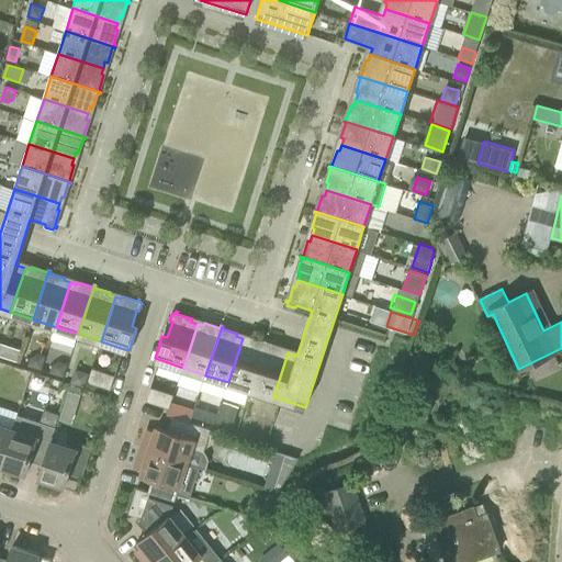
[(243,338),(228,382),(250,390),(267,340),(266,340),(265,343),(249,337),(248,340),(243,338)]
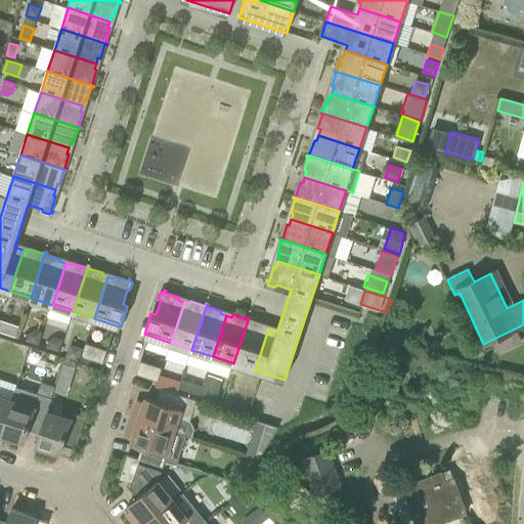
[(255,370),(268,329),(262,326),(263,324),(249,319),(250,317),(249,317),(233,363),(255,370)]
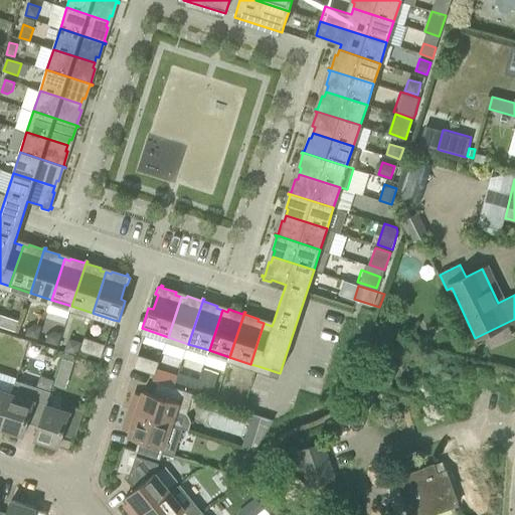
[(19,320),(8,317),(4,327),(16,331),(19,320)]
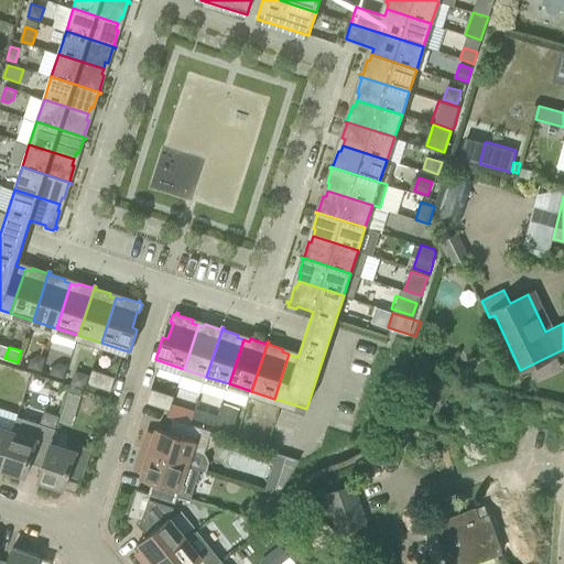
[(42,371),(45,358),(45,357),(39,355),(31,358),(30,364),(29,367),(42,371)]
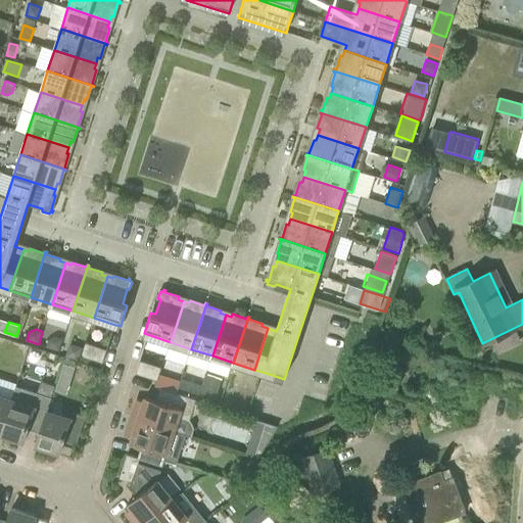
[(58,350),(63,338),(57,336),(49,340),(47,346),(58,350)]
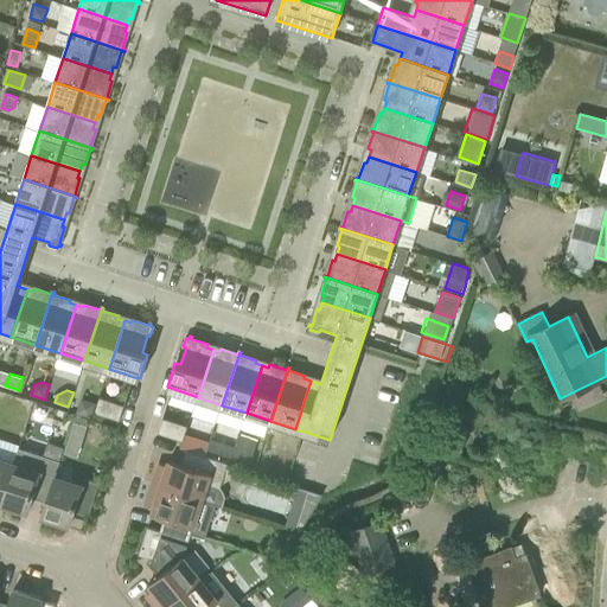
[(120,420),(125,406),(100,397),(95,413),(120,420)]
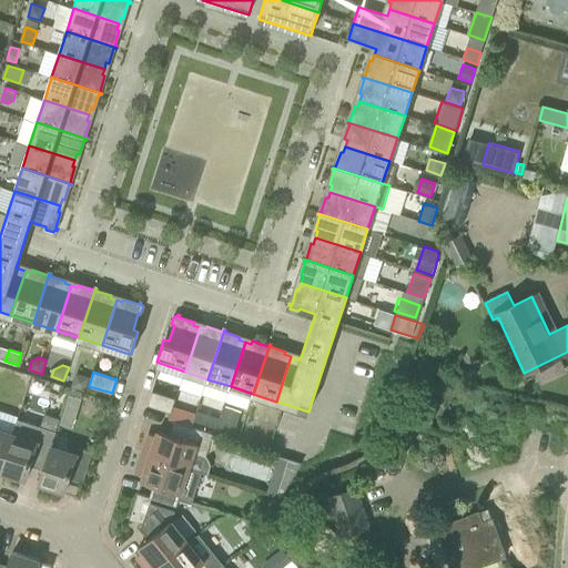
[(85,392),(90,377),(75,373),(71,387),(85,392)]
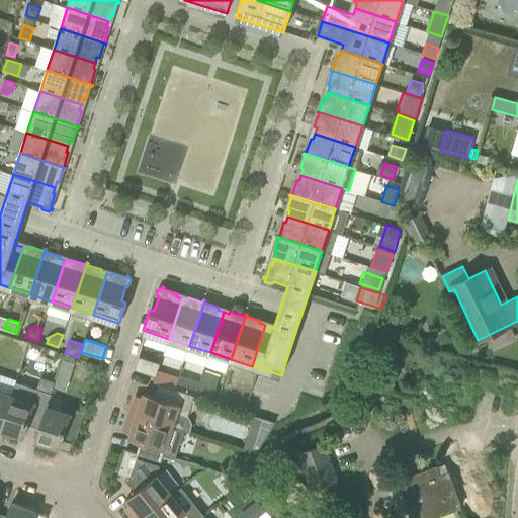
[(161,363),(140,356),(136,369),(157,376),(161,363)]
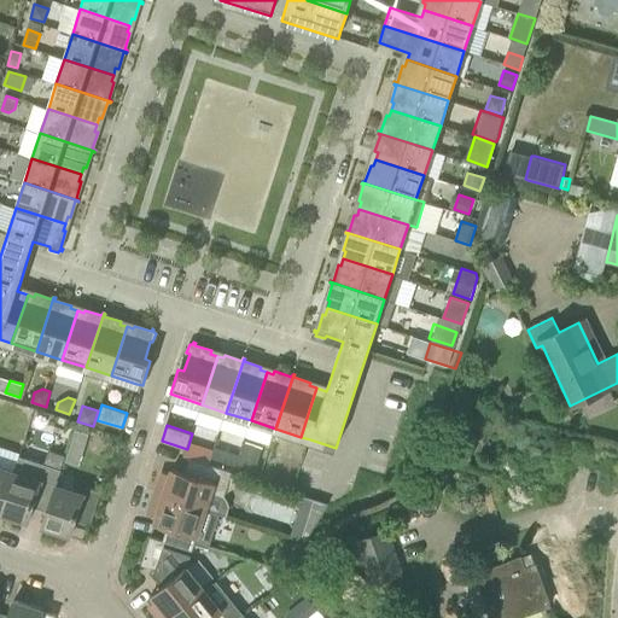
[(75,430),(73,441),(86,444),(88,433),(87,433),(75,430)]
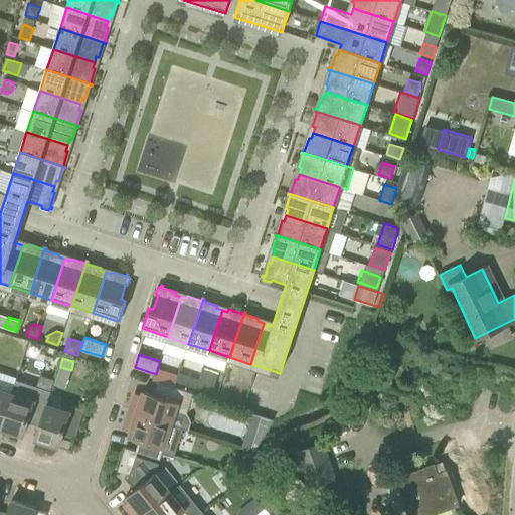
[(178,378),(193,383),(197,368),(182,363),(178,378)]
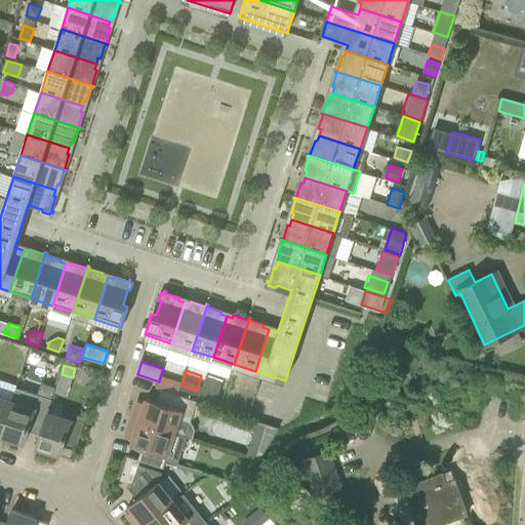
[(207,375),(202,394),(218,399),(224,380),(207,375)]
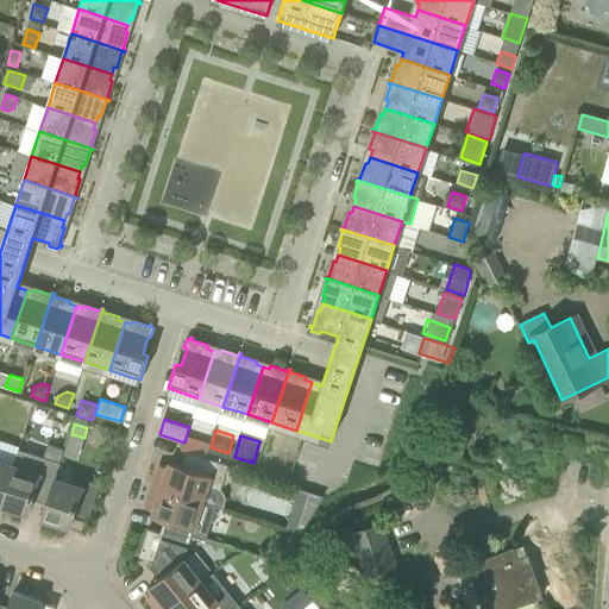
[(223,491),(221,489),(228,465),(187,452),(182,465),(170,462),(169,468),(161,465),(154,485),(203,502),(224,508),(226,498),(223,491)]
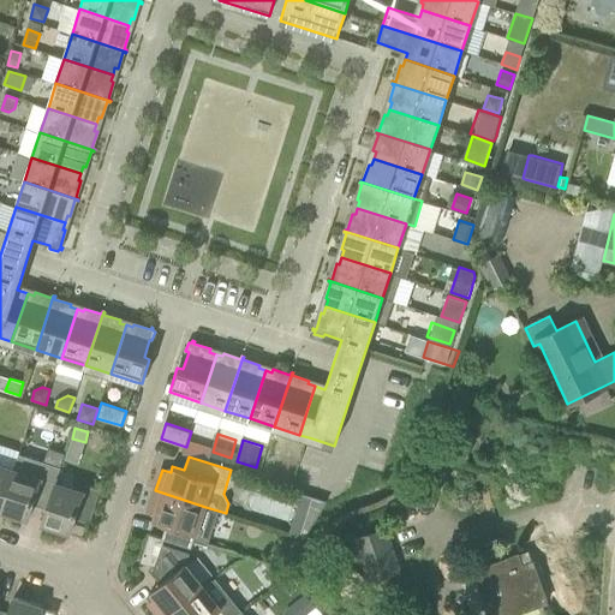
[(0,509),(1,511),(15,469),(0,464),(0,509)]
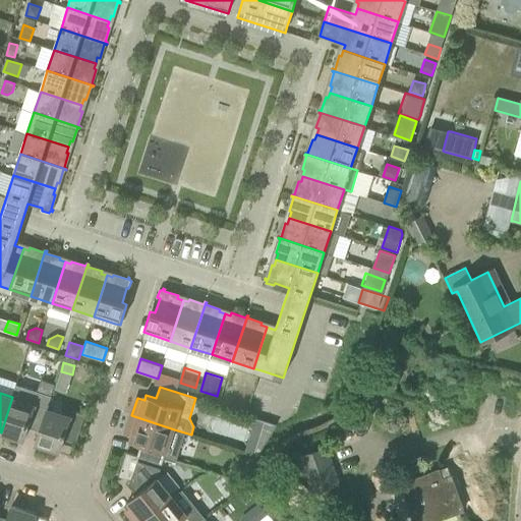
[(12,397),(1,432),(22,440),(21,443),(22,444),(27,427),(40,431),(47,409),(48,409),(50,403),(37,399),(35,405),(12,397)]
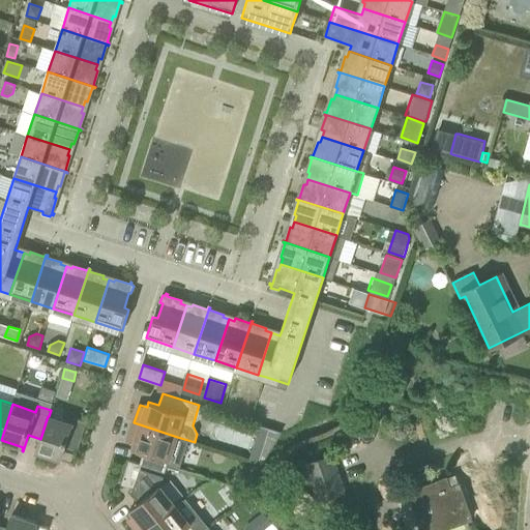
[(87,421),(74,417),(71,423),(49,416),(48,416),(40,439),(36,451),(61,460),(65,446),(78,450),(87,421)]
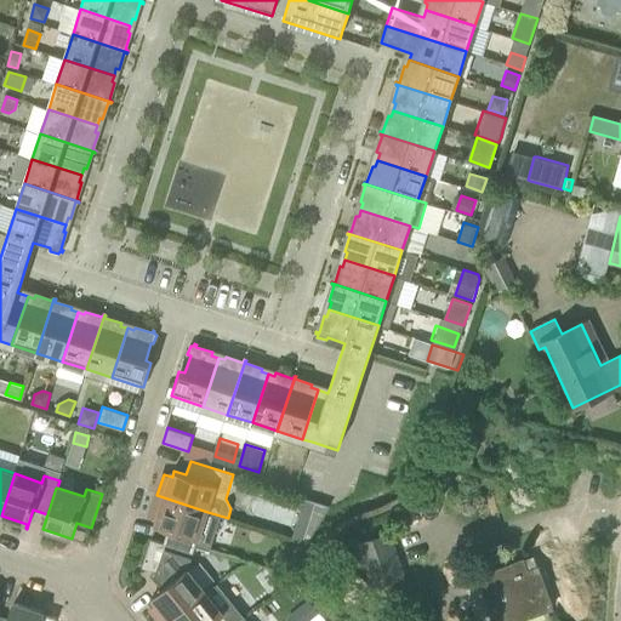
[(193,553),(208,512),(157,495),(149,517),(158,519),(155,525),(167,530),(164,543),(166,545),(193,553)]
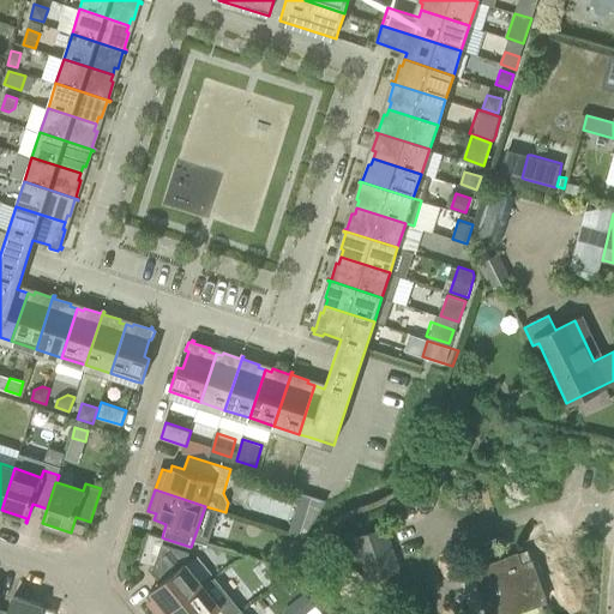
[(326,500),(301,493),(296,507),(318,515),(326,500)]
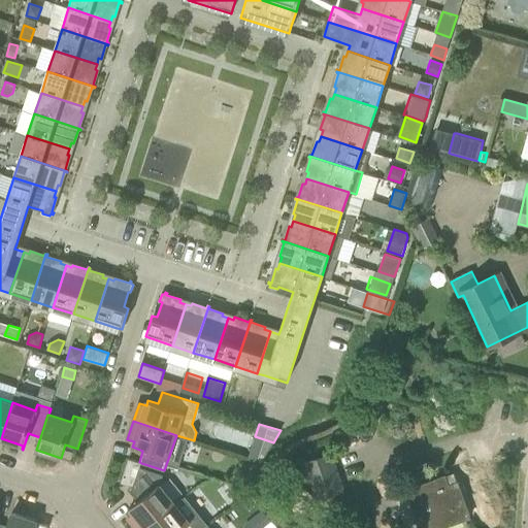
[(304,461),(318,499),(345,490),(332,452),(304,461)]
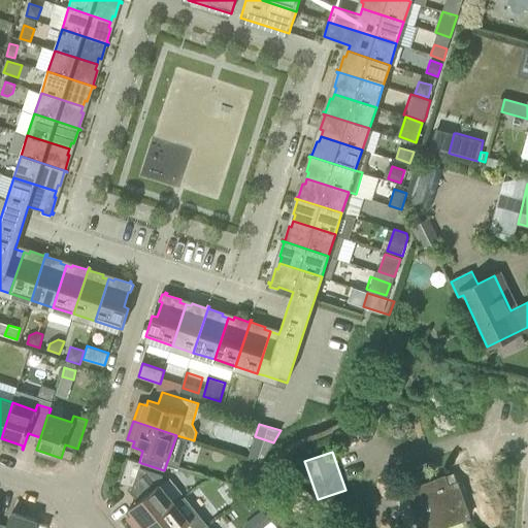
[(163,474),(140,467),(141,463),(139,462),(129,459),(121,483),(134,487),(133,487),(132,492),(138,500),(130,507),(134,512),(128,517),(136,527),(143,527),(174,503),(160,485),(163,474)]
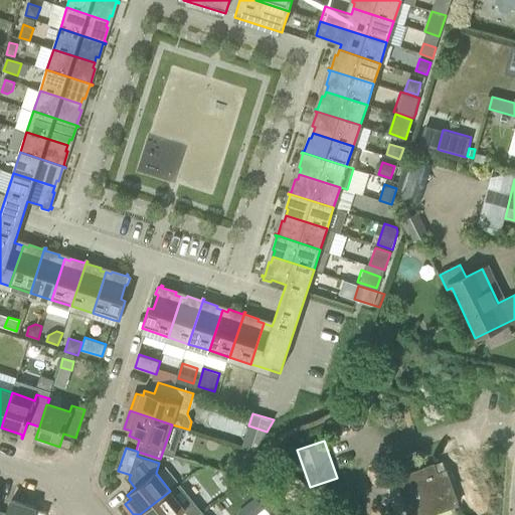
[(430,514),(459,505),(443,462),(397,478),(410,514),(430,514)]
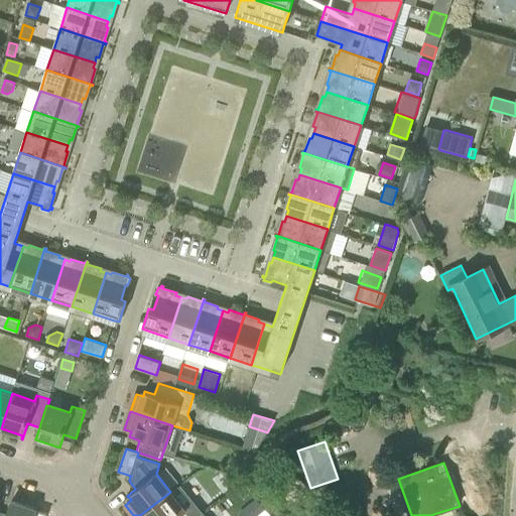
[(250,481),(222,473),(235,491),(250,481)]
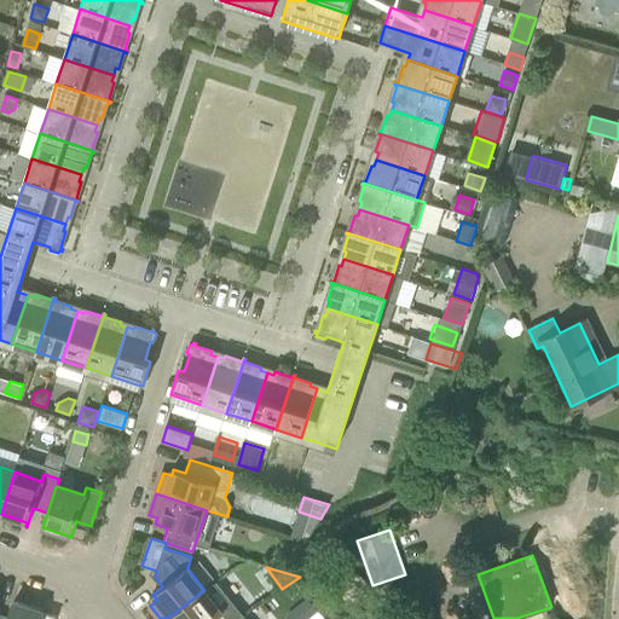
[(227,618),(204,590),(168,618),(227,618)]
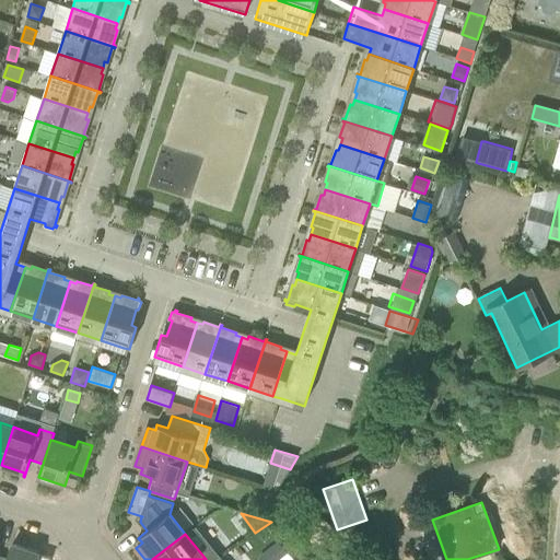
[(272,553),(277,559),(287,551),(279,543),(273,546),(272,553)]
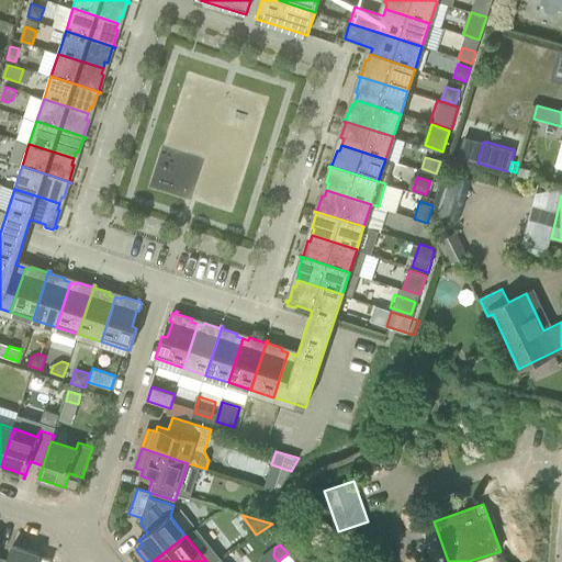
[(12,547),(8,560),(9,560),(7,561),(35,561),(38,554),(12,547)]
